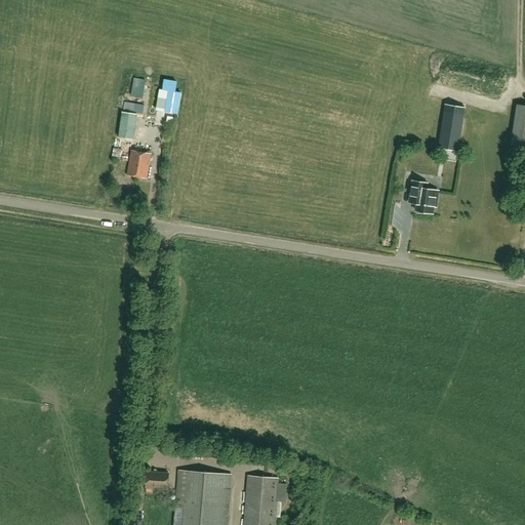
[(152,53),(169,53),(169,45),(152,45),(152,53)]
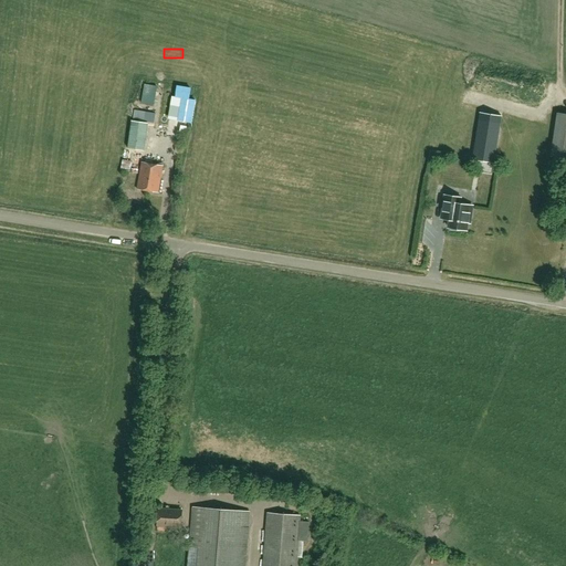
[(180,81),(182,63),(170,62),(169,80),(180,81)]
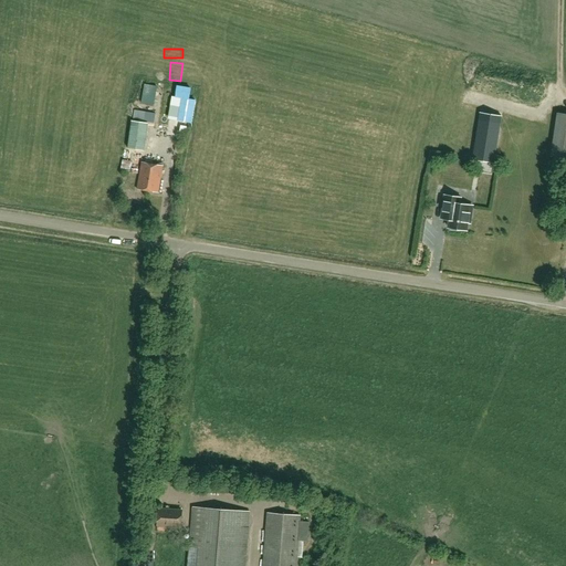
[(540,97),(551,97),(549,86),(540,87),(540,97)]
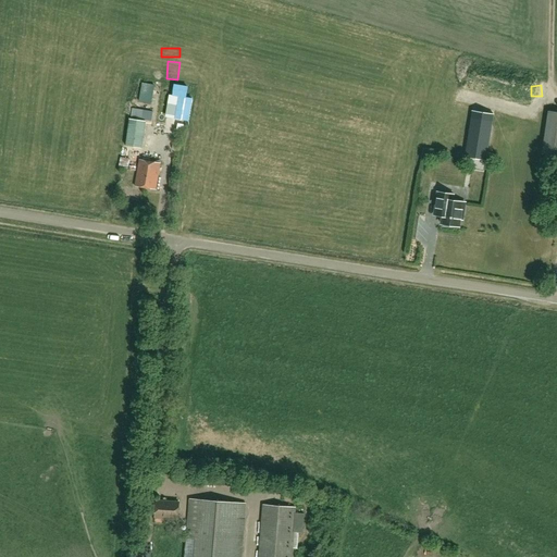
[(556,111),(548,110),(542,153),(551,156),(549,163),(556,164),(556,111)]
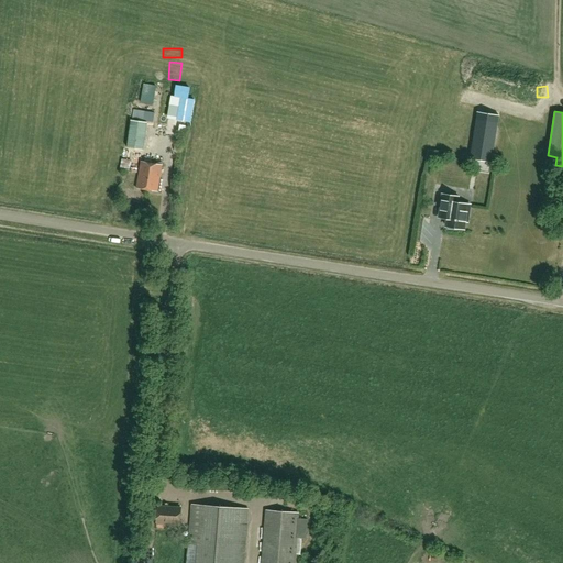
[(477,112),(470,158),(492,162),(499,116),(477,112)]
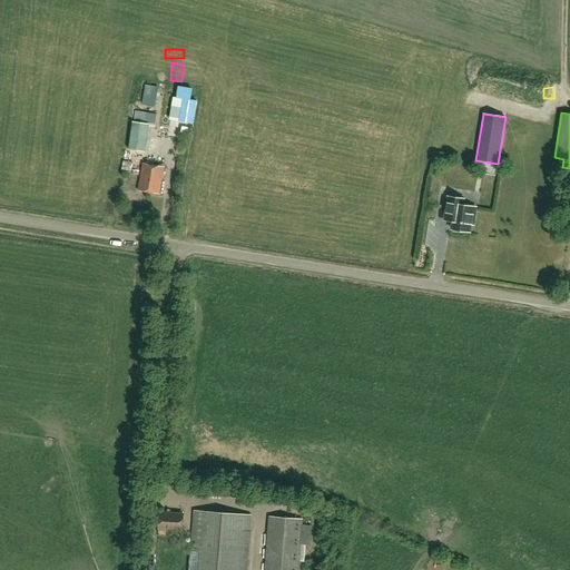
[(137,141),(137,153),(149,154),(149,144),(138,143),(139,134),(149,134),(150,119),(134,117),(133,141),(137,141)]
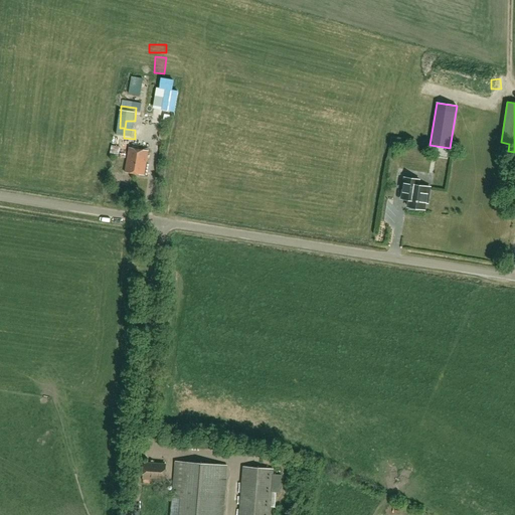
[(144,175),(148,151),(129,147),(125,172),(144,175)]
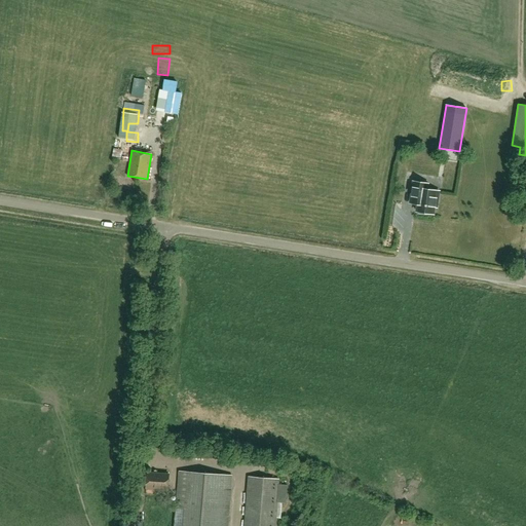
[(410,202),(418,204),(416,212),(418,212),(419,214),(425,215),(426,213),(434,214),(435,202),(437,202),(439,192),(420,189),(421,183),(413,182),(410,202)]
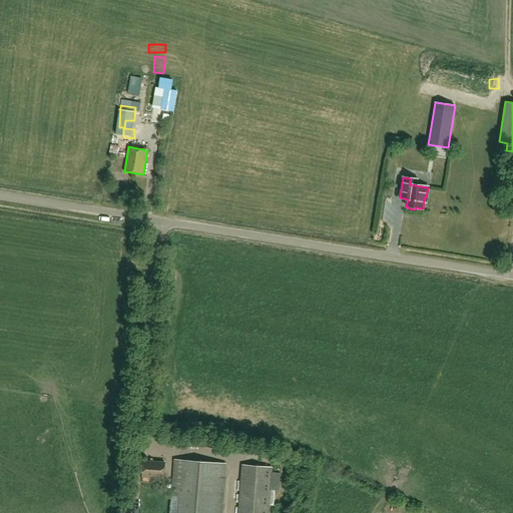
[(221,512),(225,464),(175,460),(170,512),(221,512)]
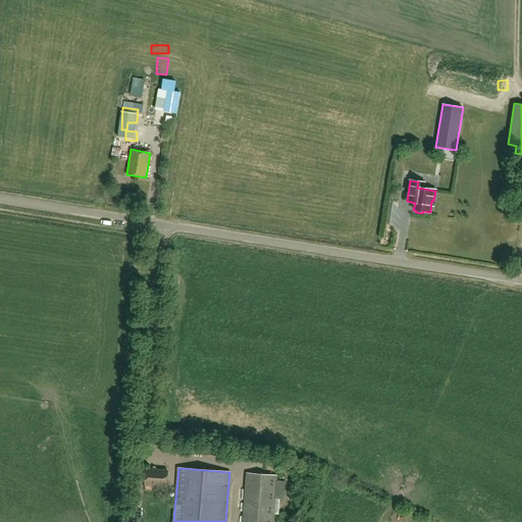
[(166,486),(168,471),(146,469),(145,484),(166,486)]
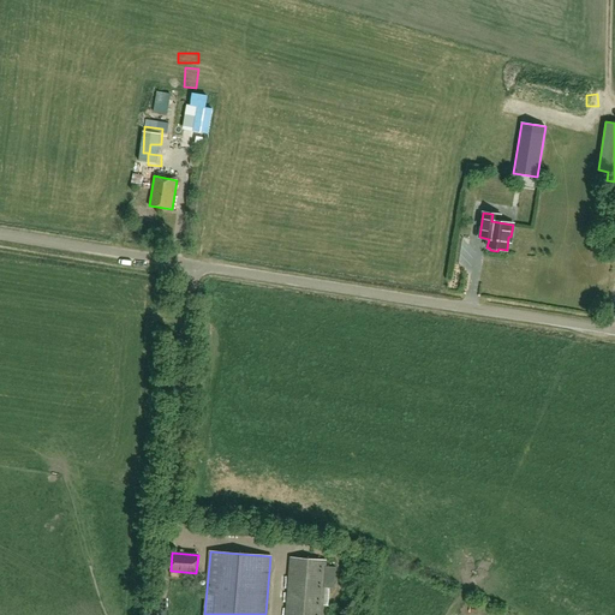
[(290,557),(285,614),(322,614),(323,607),(326,587),(334,589),(336,567),(327,566),(327,560),(290,557)]
